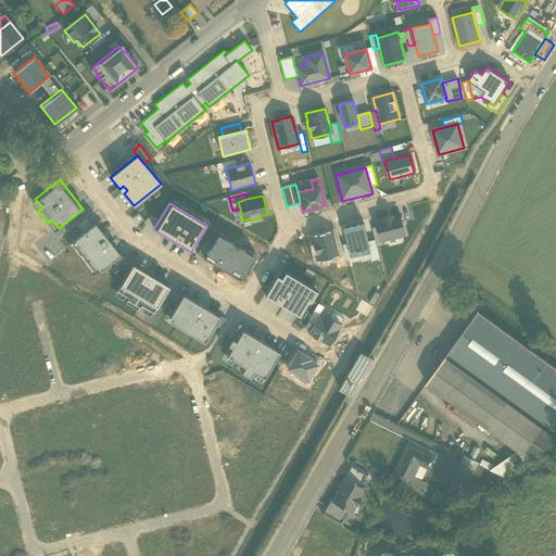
[(384,219),(377,222),(378,227),(382,241),(405,235),(400,215),(392,217),(392,216),(384,218),(384,219)]
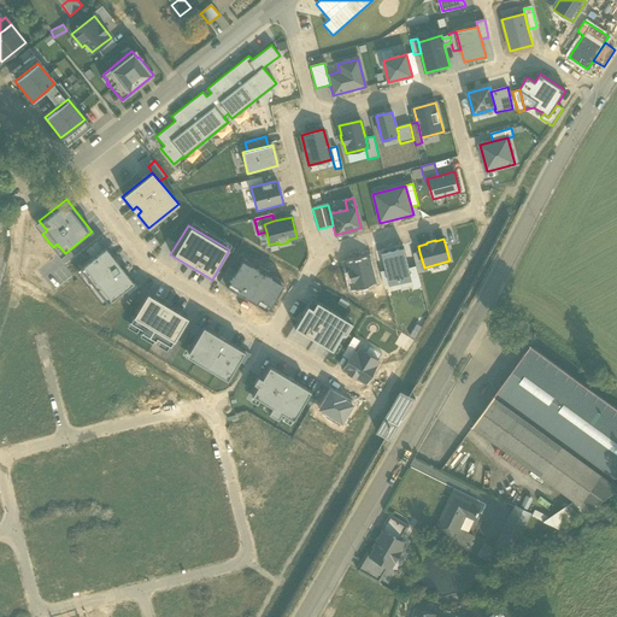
[(92,259),(103,250),(97,242),(86,252),(92,259)]
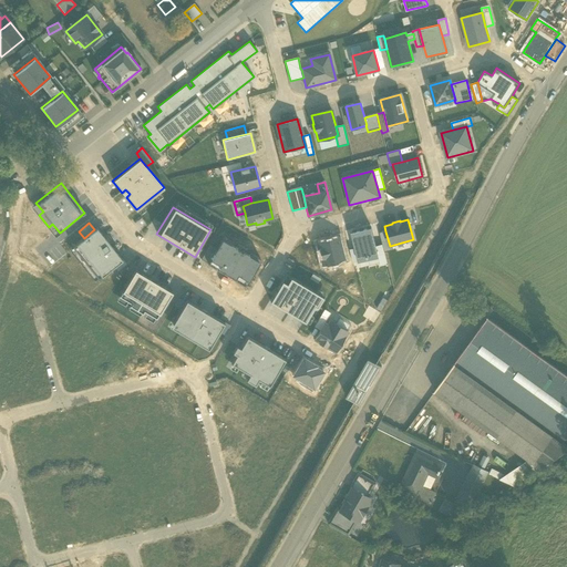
[(72,247),(99,279),(123,259),(96,227),(94,229),(84,238),(72,247)]
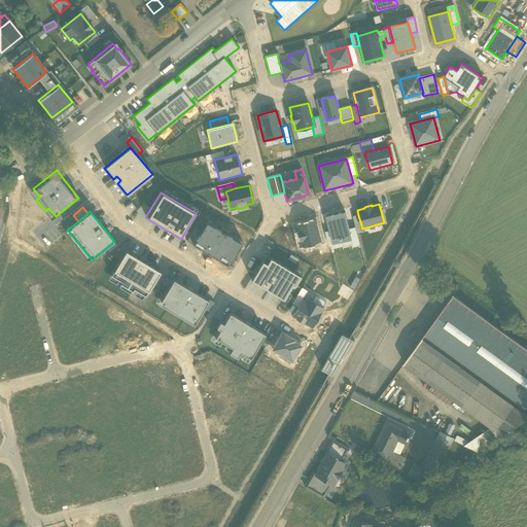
[(345,212),(327,217),(330,231),(334,243),(342,240),(344,246),(353,244),(351,238),(352,238),(349,229),(345,212)]
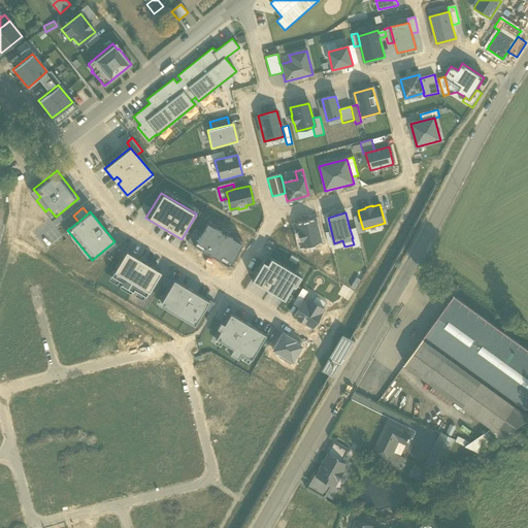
[(358,235),(364,233),(363,229),(359,216),(353,217),(356,228),(358,235)]
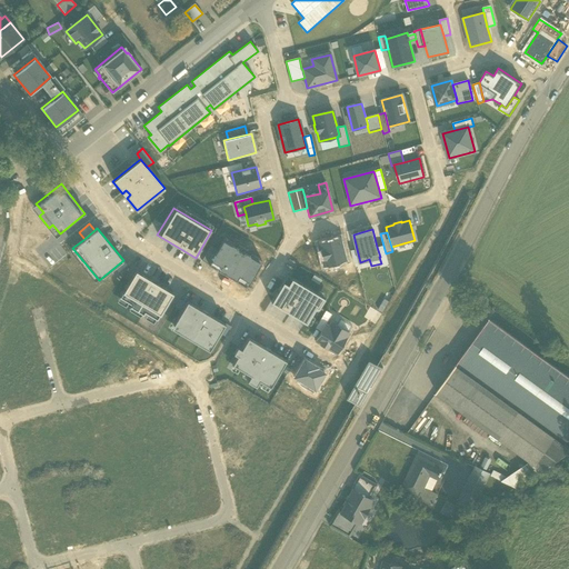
[(317,243),(322,267),(346,261),(347,260),(345,252),(341,237),(317,243)]
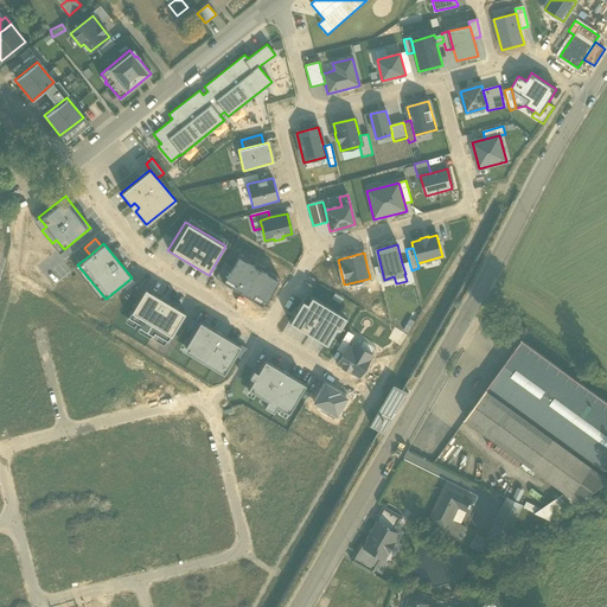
[(223,282),(223,283),(238,293),(241,291),(246,293),(243,295),(261,306),(279,278),(268,272),(267,274),(260,270),(262,267),(255,263),(254,267),(247,262),(248,260),(240,254),(232,267),(223,282)]
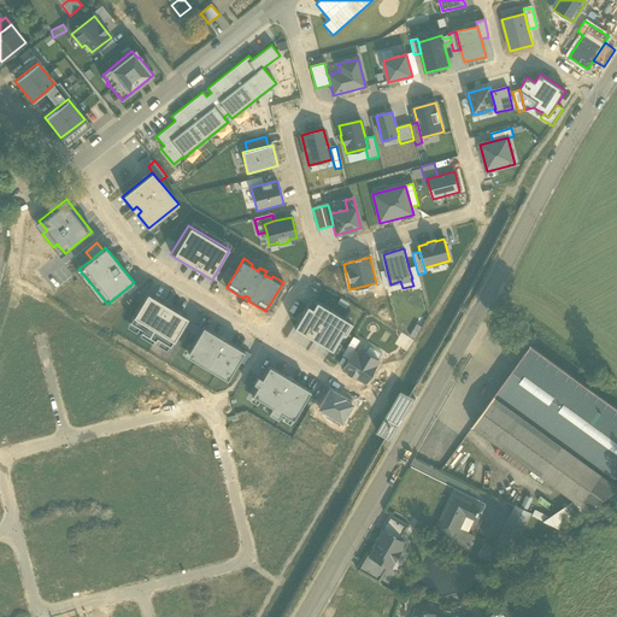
[(218,282),(227,287),(236,271),(228,266),(218,282)]
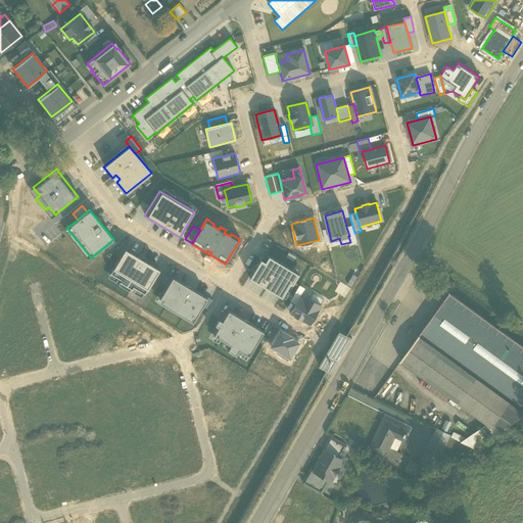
[(352,226),(346,227),(349,236),(348,236),(350,242),(350,244),(358,242),(354,233),(352,226)]
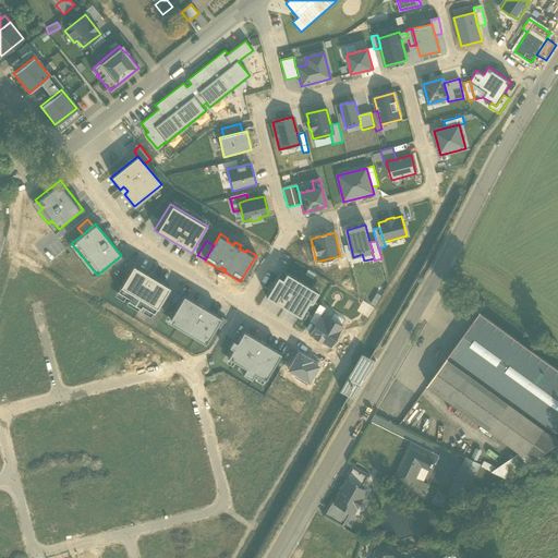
[(347,258),(353,257),(350,244),(343,245),(347,258)]
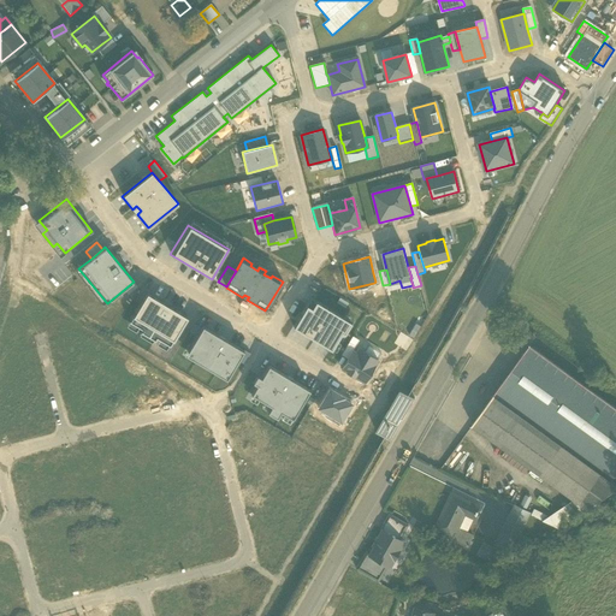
[(383,285),(379,271),(373,273),(375,282),(374,283),(377,295),(385,292),(383,285)]
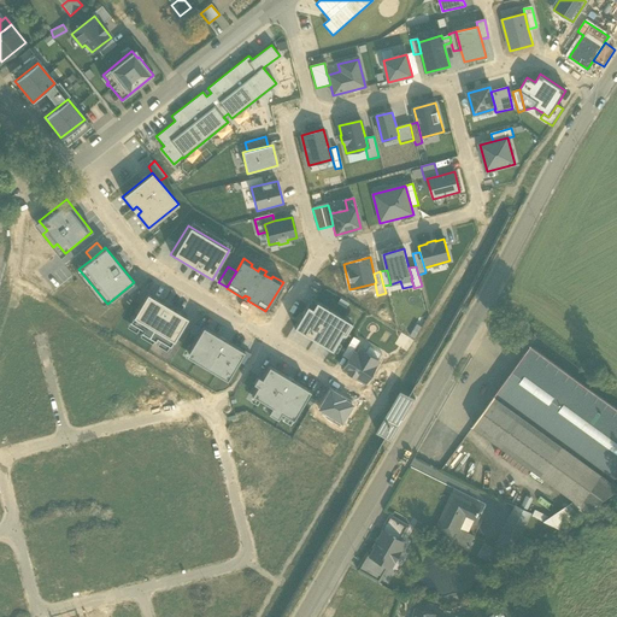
[(216,285),(213,291),(258,313),(260,309),(216,285)]
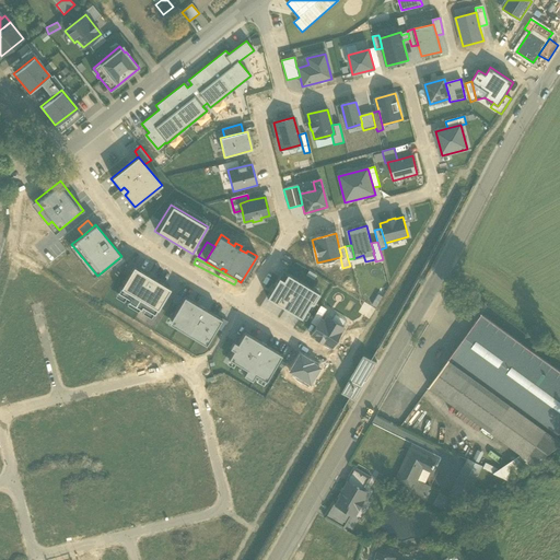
[(170,289),(133,267),(118,293),(130,300),(128,302),(140,310),(142,307),(154,315),(170,289)]
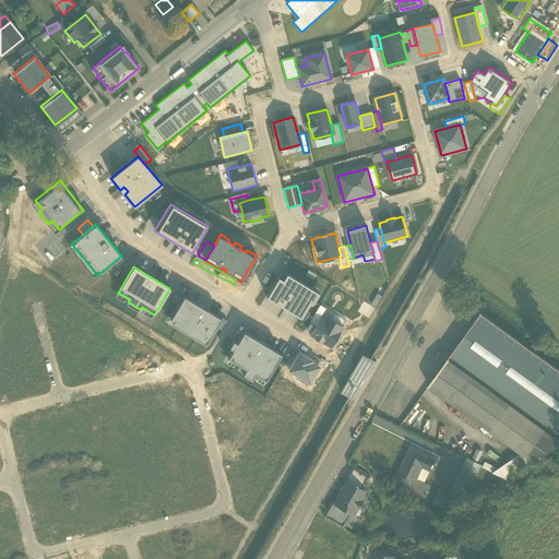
[(318,293),(286,274),(283,281),(278,277),(266,297),(300,317),(309,301),(312,302),(318,293)]
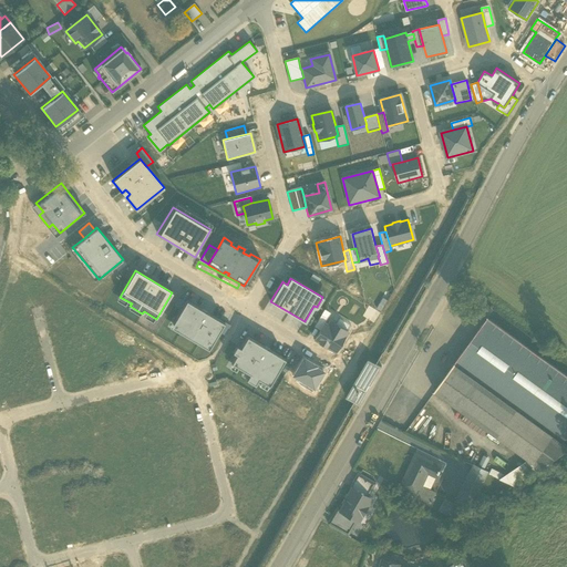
[(210,346),(224,323),(206,312),(206,313),(202,311),(203,310),(186,300),(173,323),(178,327),(176,330),(193,340),(195,337),(200,340),(198,343),(204,347),(206,342),(210,346)]
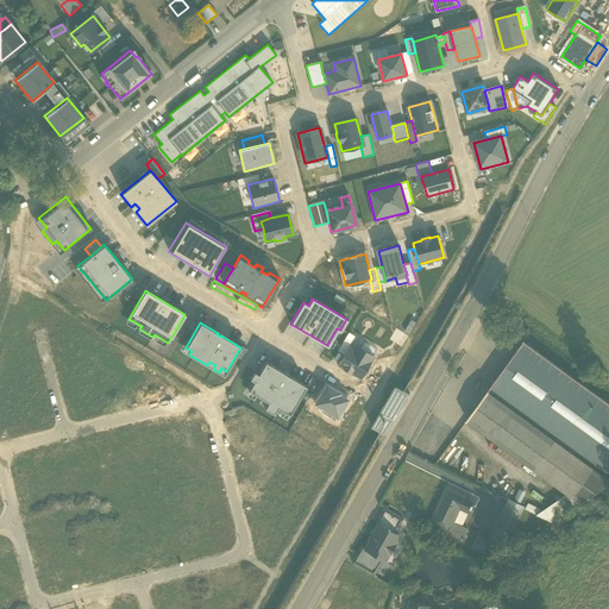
[(338,351),(344,355),(349,347),(355,337),(349,333),(338,351)]
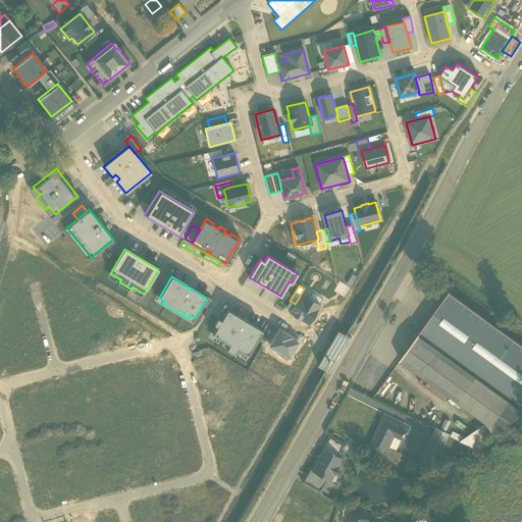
[(521,402),(521,346),(449,293),(400,360),(487,423),(498,430),(521,413),(521,410),(517,407),(517,406),(521,402)]
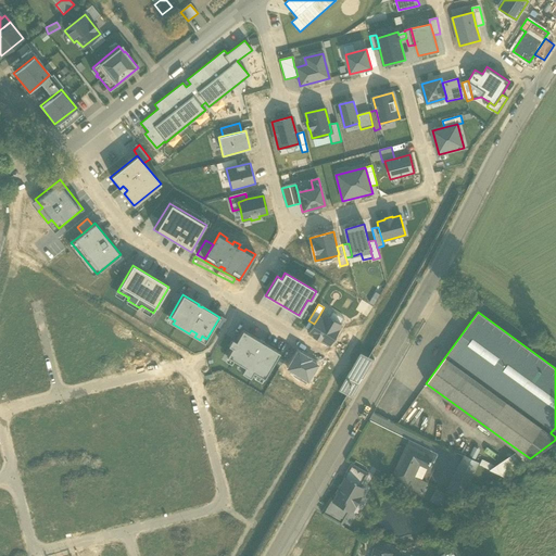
[(314,324),(308,333),(329,345),(341,326),(328,318),(321,319),(318,317),(314,324)]
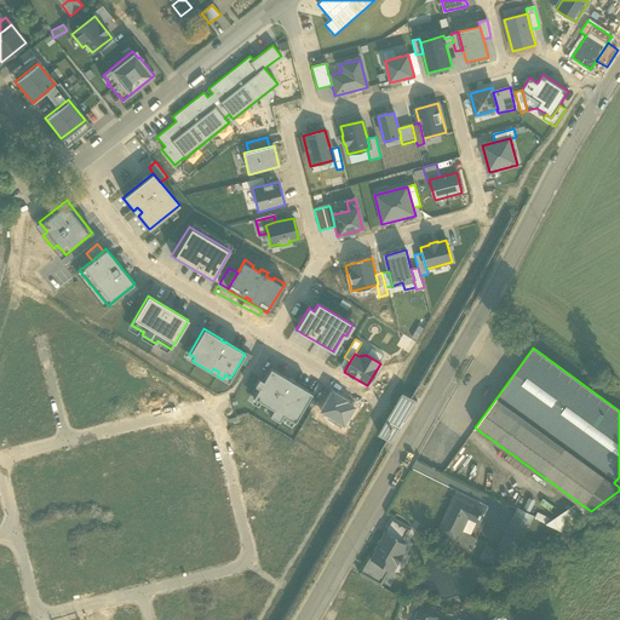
[(290,379),(270,368),(263,380),(258,378),(254,385),(258,388),(253,397),(273,409),(269,415),(279,422),(282,415),(294,422),(311,392),(294,383),(293,384),(288,380),(290,379)]
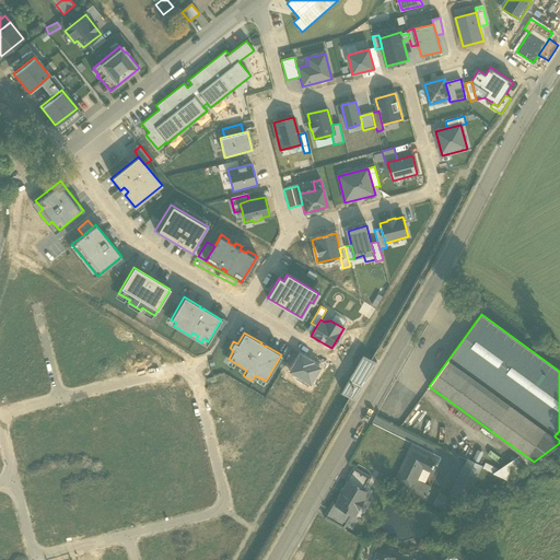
[(300,353),(289,372),(296,376),(294,378),(307,386),(319,368),(312,363),(312,361),(300,353)]
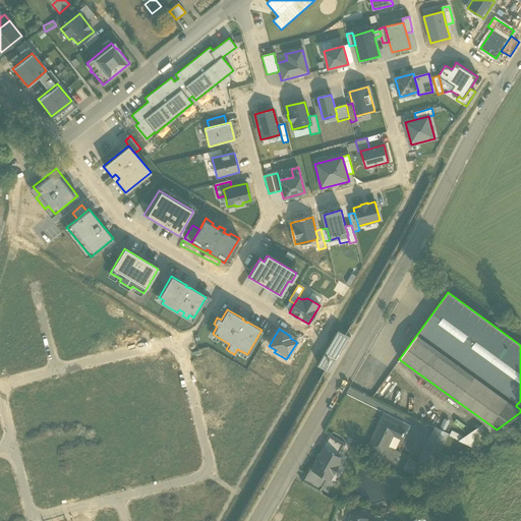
[(334,330),(316,365),(331,371),(347,335),(334,330)]
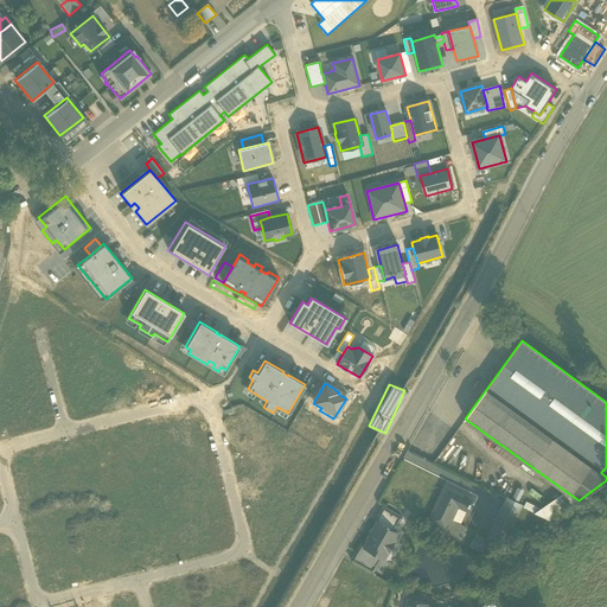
[(100,470),(126,464),(119,434),(93,441),(100,470)]
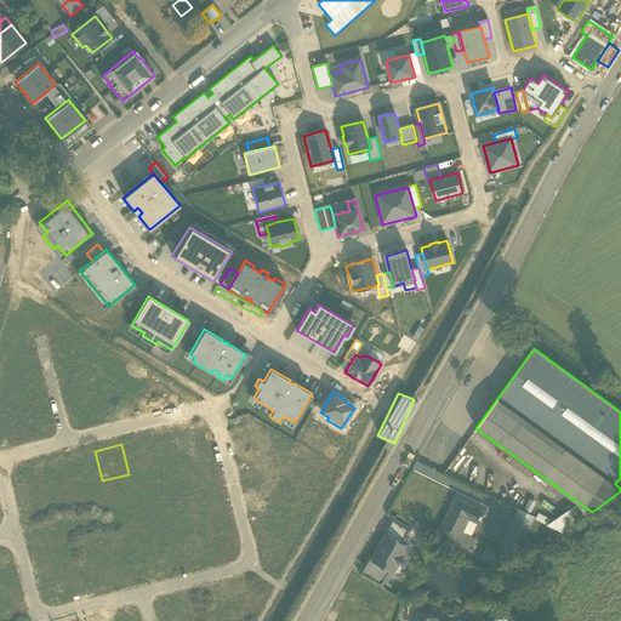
[(484,511),(455,497),(438,534),(460,545),(461,543),(466,534),(462,531),(468,518),(478,522),(480,518),(483,514),(482,514),(484,511)]
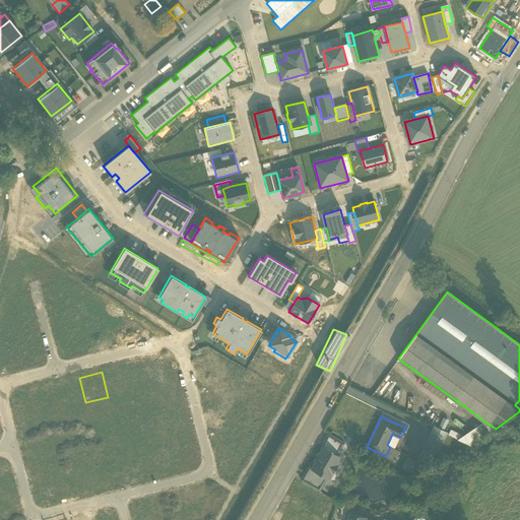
[(485,421),(459,439),(471,445),(496,429),(485,421)]
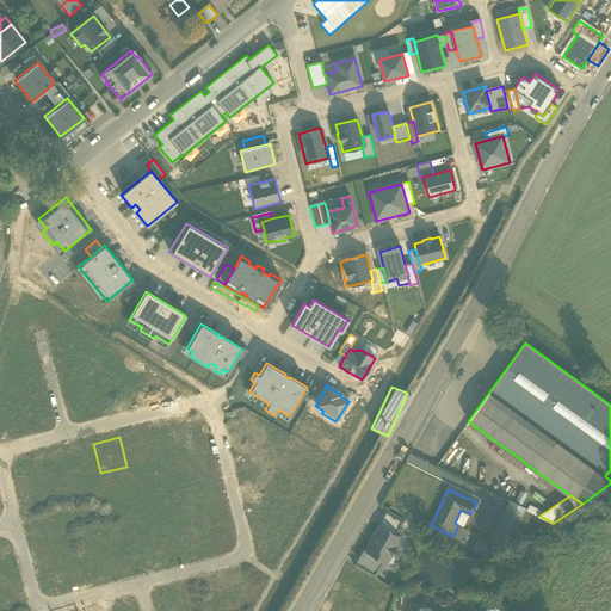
[(510,501),(491,539),(506,547),(525,508),(510,501)]
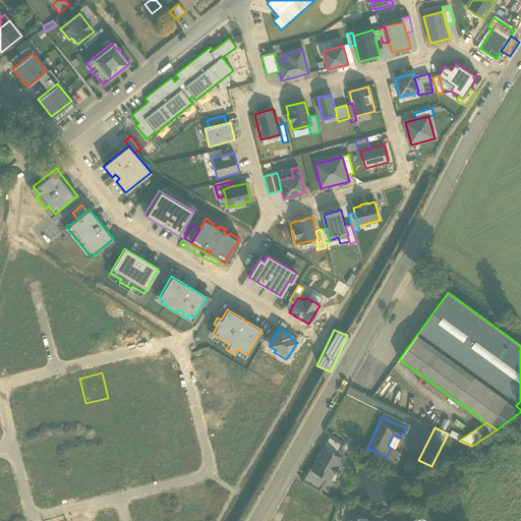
[(345,444),(330,435),(322,448),(324,449),(325,448),(338,456),(345,444)]
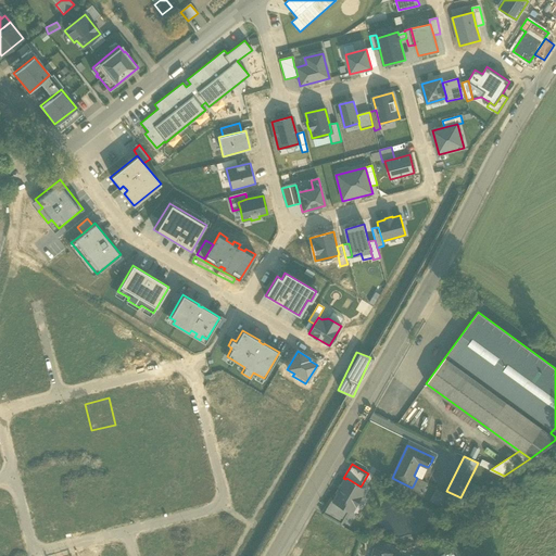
[(345,479),(341,485),(340,487),(341,487),(338,492),(337,492),(337,493),(333,501),(330,500),(325,509),(342,519),(348,509),(352,513),(356,505),(357,504),(356,504),(361,497),(362,496),(361,496),(365,489),(361,487),(346,478),(345,479)]
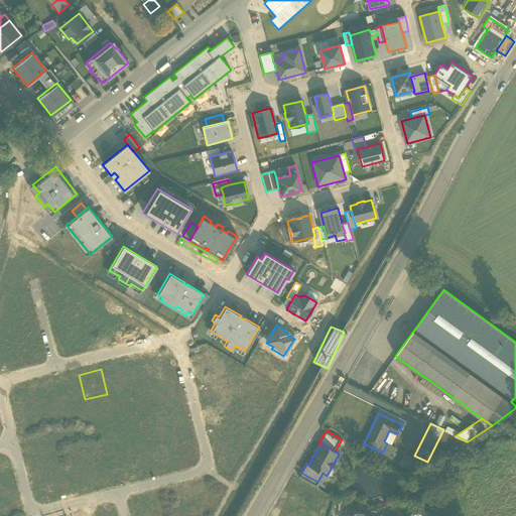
[(317,482),(301,473),(298,478),(314,487),(317,482)]
